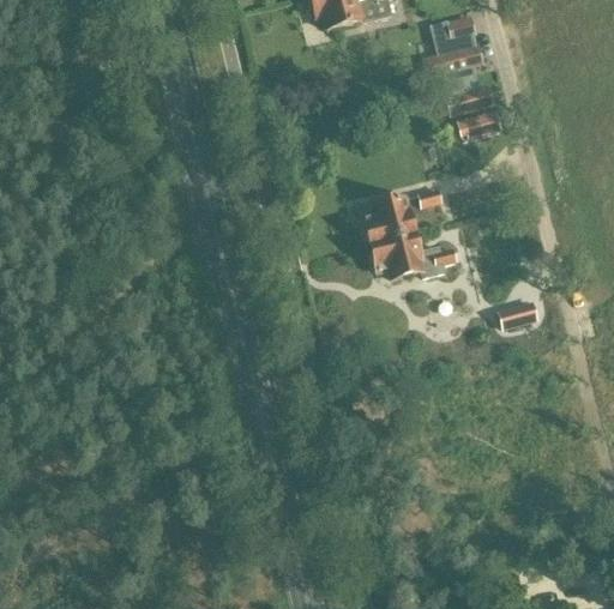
[(377,2),(375,0),(308,0),(313,18),(321,16),(325,30),(359,22),(360,23),(390,16),(385,0),(377,2)]
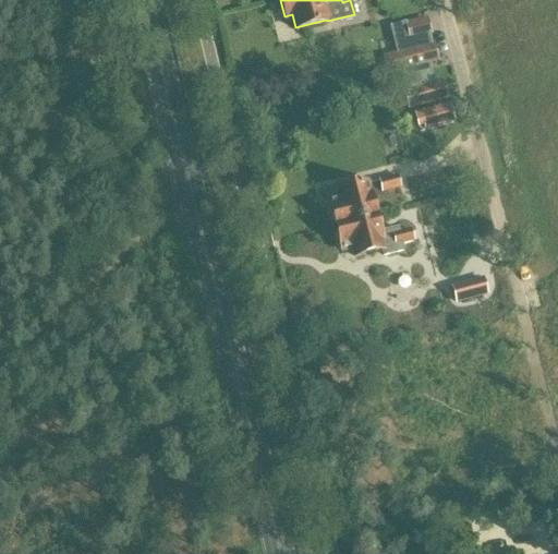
[(427,13),(405,19),(410,36),(432,31),(427,13)]
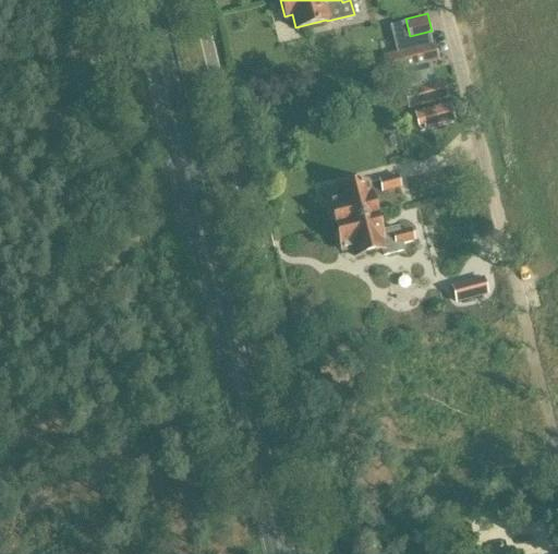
[(434,40),(381,52),(386,71),(438,59),(434,40)]
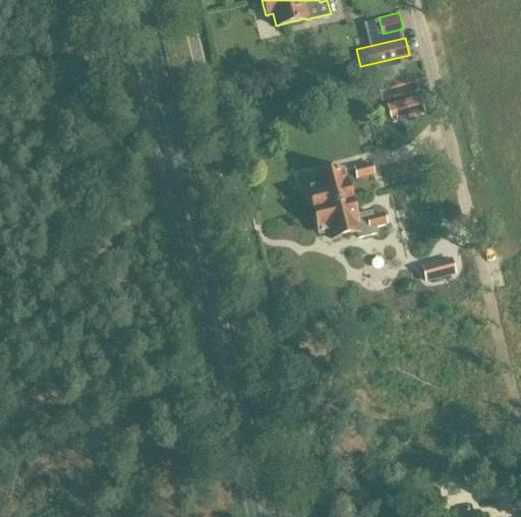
[(338,68),(340,77),(352,74),(350,65),(338,68)]
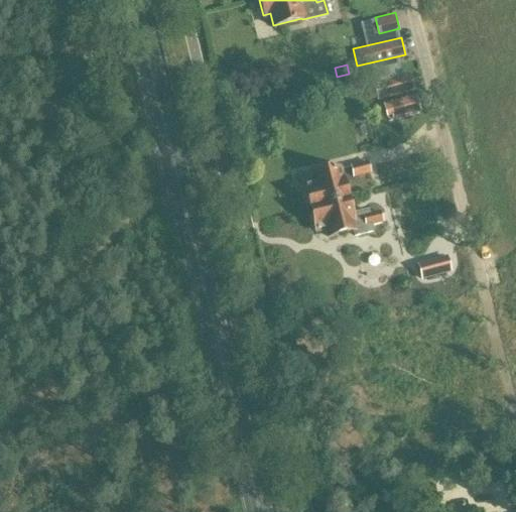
[(373,81),(378,99),(415,89),(410,71),(373,81)]
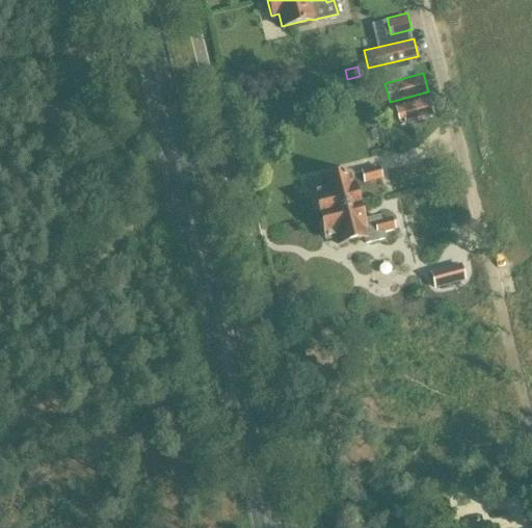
[(429,97),(396,106),(399,117),(404,115),(405,120),(433,112),(429,97)]
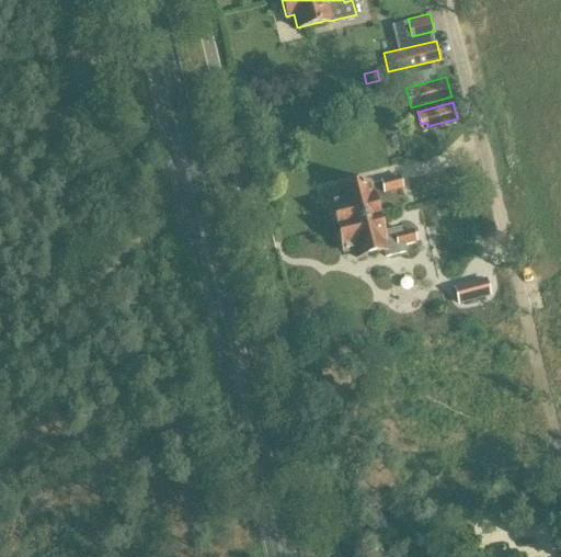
[(384,190),(401,185),(399,174),(381,178),(384,190)]
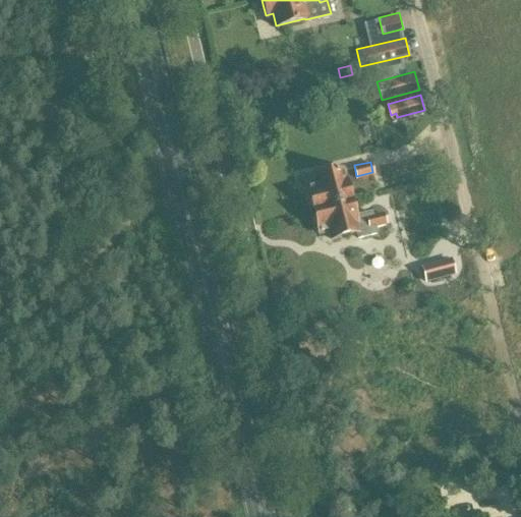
[(314,211),(350,203),(342,168),(313,175),(315,183),(308,185),(314,211)]
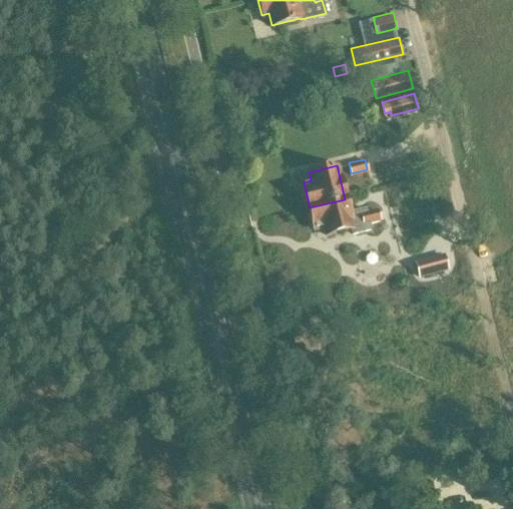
[(345,199),(310,207),(314,227),(323,225),(325,233),(351,226),(352,232),(372,228),(371,221),(379,219),(377,208),(368,210),(366,205),(348,209),(345,199)]
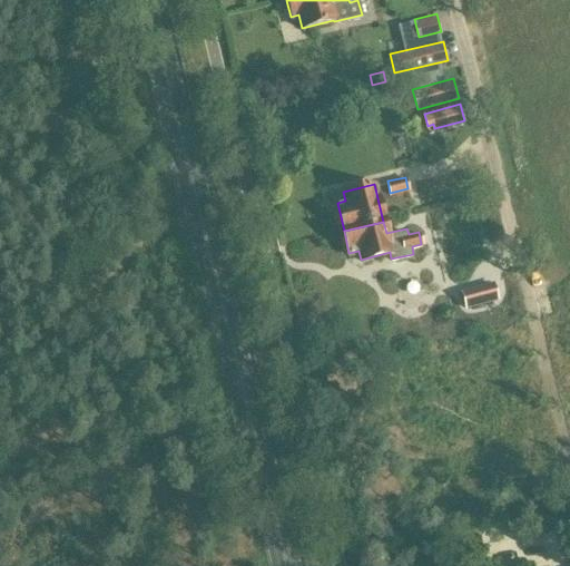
[(492,282),(462,290),(467,305),(497,298),(492,282)]
